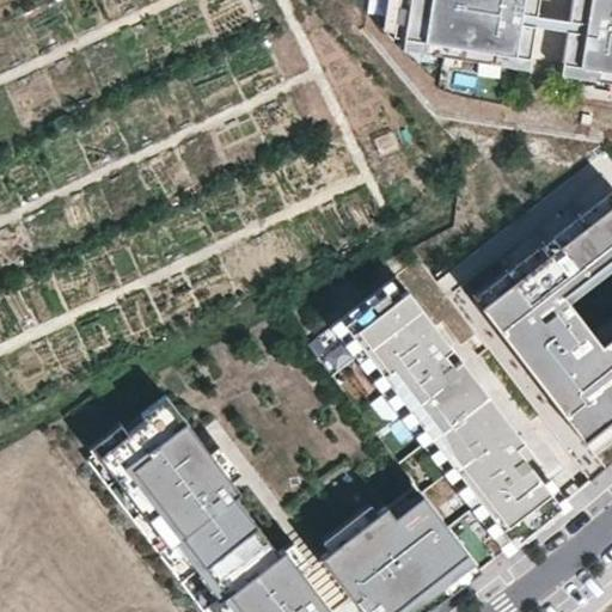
[(393,35),(398,0),(391,0),(386,34),(393,35)]
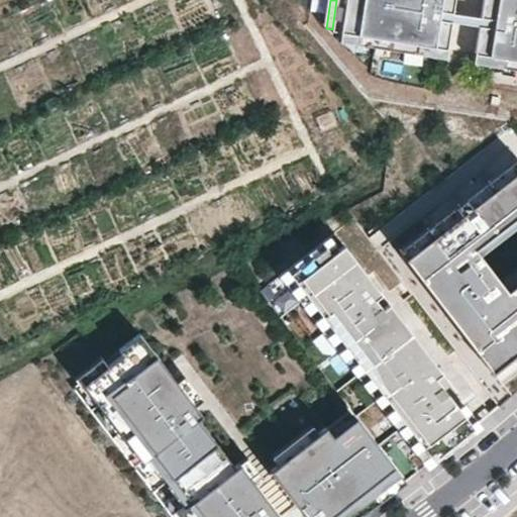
[(453,12),(454,0),(336,0),(332,29),(341,31),(447,48),(452,20),(453,12)]
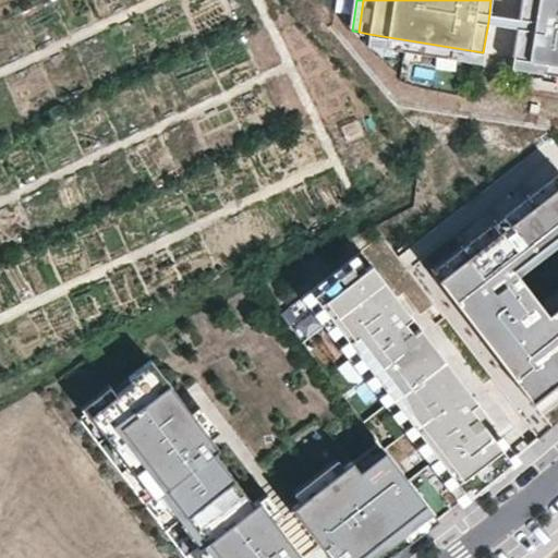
[(557,0),(521,0),(519,17),(518,26),(512,57),(537,61),(536,70),(530,111),(538,113),(545,71),(546,62),(557,63),(557,0)]
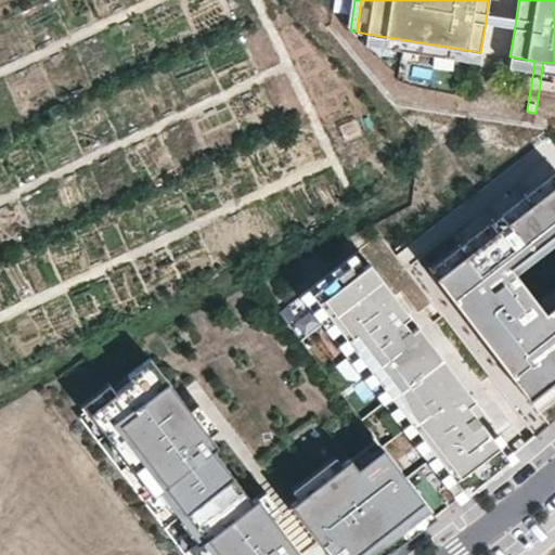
[(487,13),(486,22),(515,26),(516,17),(487,13)]
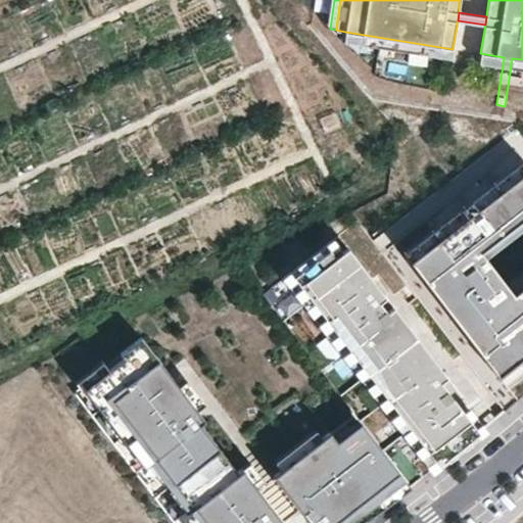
[(453,49),(345,32),(344,40),(452,57),(453,49)]
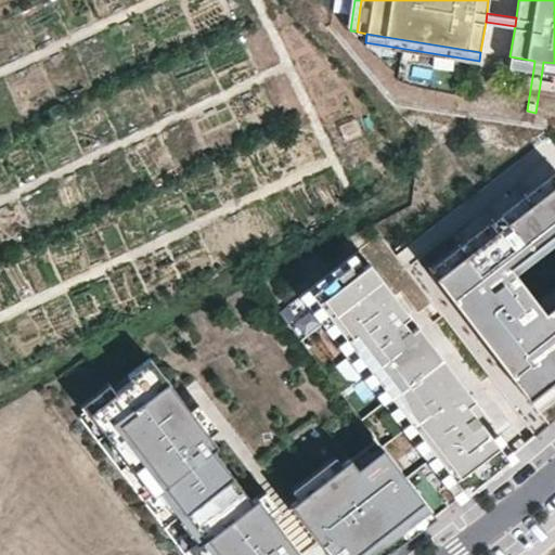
[(534,61),(510,56),(508,66),(533,69),(534,61)]
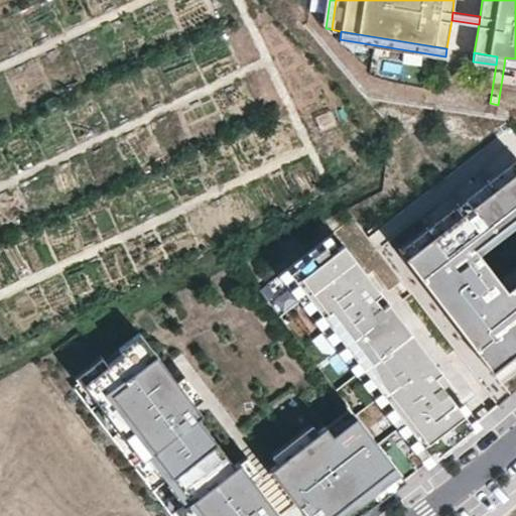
[(515,58),(505,57),(504,66),(515,68),(515,58)]
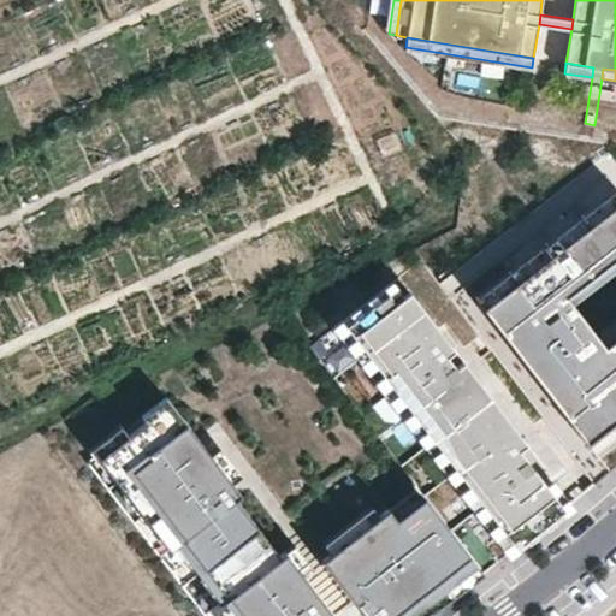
[(615,157),(612,153),(440,285),(594,484),(615,463),(615,157)]
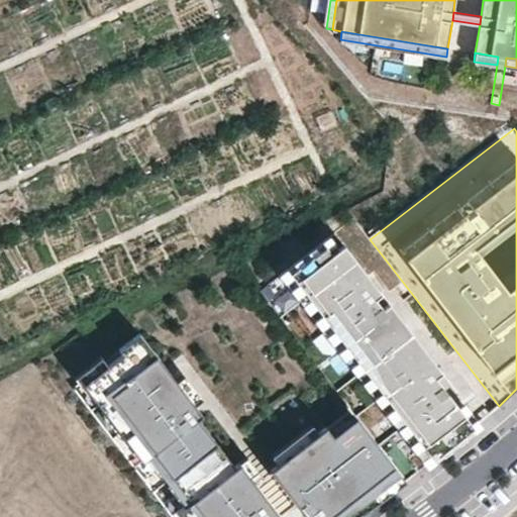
[(448,447),(474,426),(452,399),(435,377),(441,372),(334,232),(260,290),(349,407),(356,416),(406,481),(448,447)]
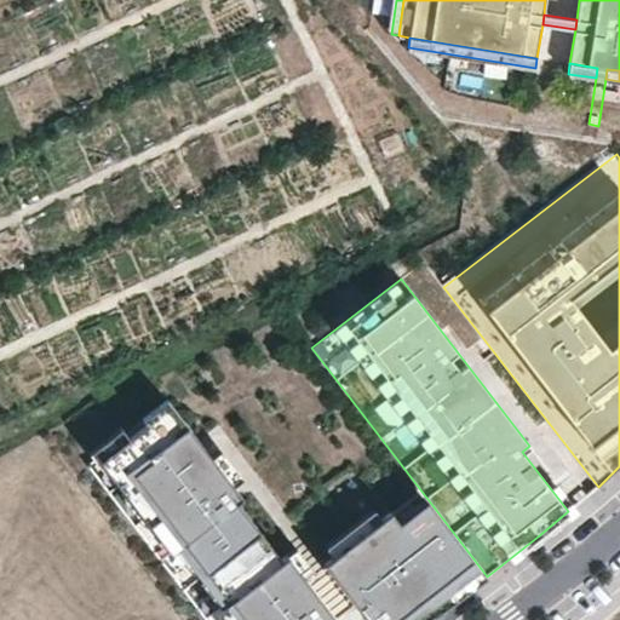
[(390,511),(304,577),(287,554),(282,558),(237,500),(242,495),(167,399),(143,418),(144,420),(87,464),(207,619),(425,619),(442,609),(487,577),(428,499),(399,521),(390,511)]
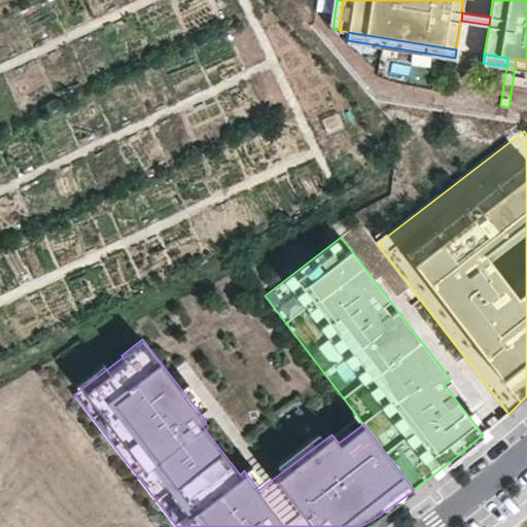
[(467,401),(450,379),(444,384),(461,407),(467,401)]
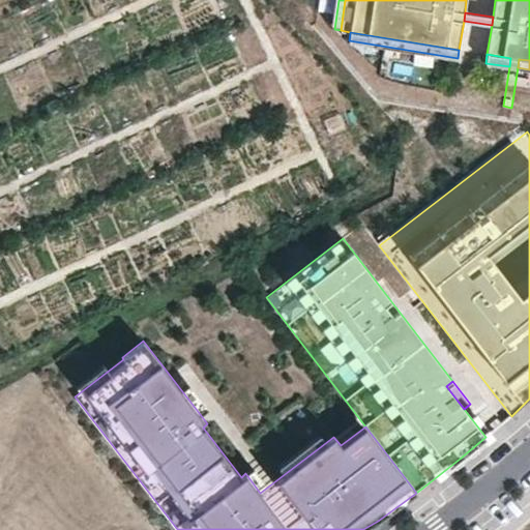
[(358,417),(333,437),(341,445),(365,427),(358,417)]
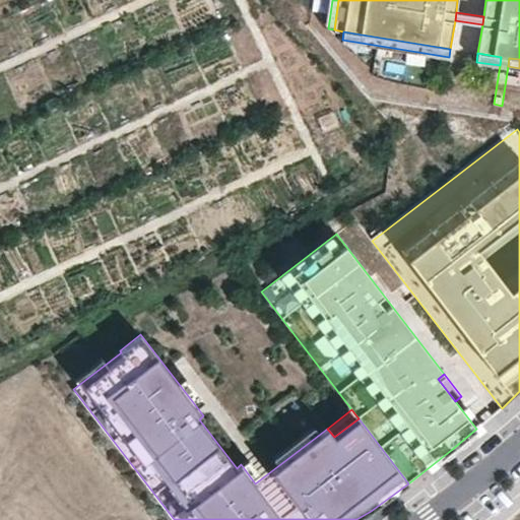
All buildings are outlined.
